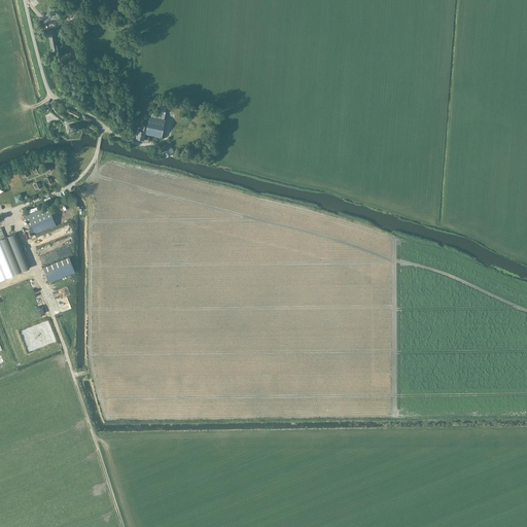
[(51,51),(58,50),(55,36),(54,30),(47,31),(51,51)]
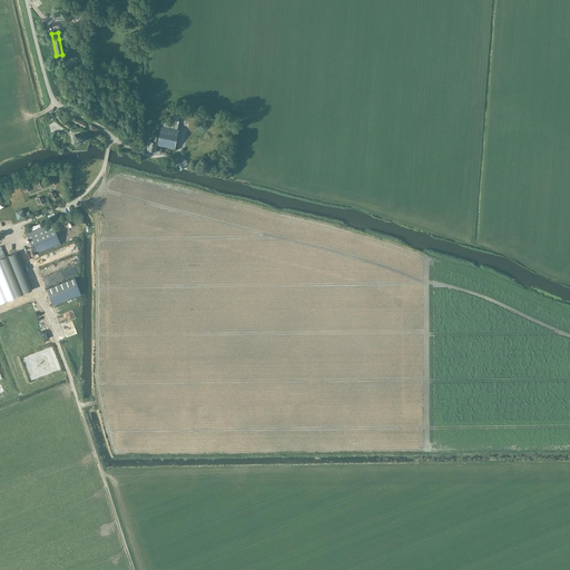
[(87,124),(75,118),(72,118),(71,120),(74,121),(72,123),(85,128),(86,127),(87,124)]
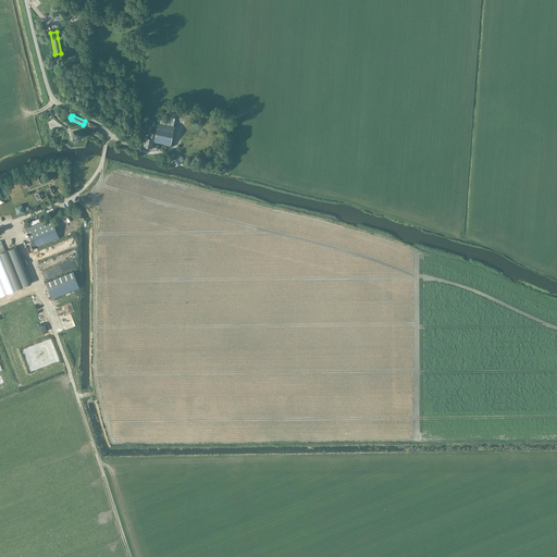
[(146,137),(145,146),(149,147),(149,149),(157,151),(158,144),(153,144),(153,141),(171,145),(175,126),(174,126),(160,123),(158,123),(156,133),(150,132),(149,137),(146,137)]
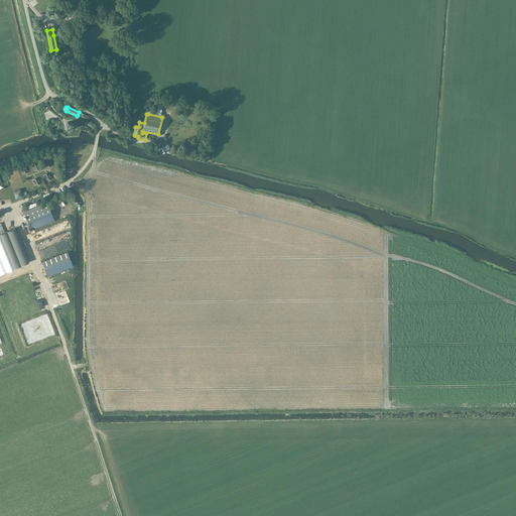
[(68,122),(66,125),(67,129),(71,131),(74,130),(75,130),(76,126),(75,123),(72,121),(68,122)]
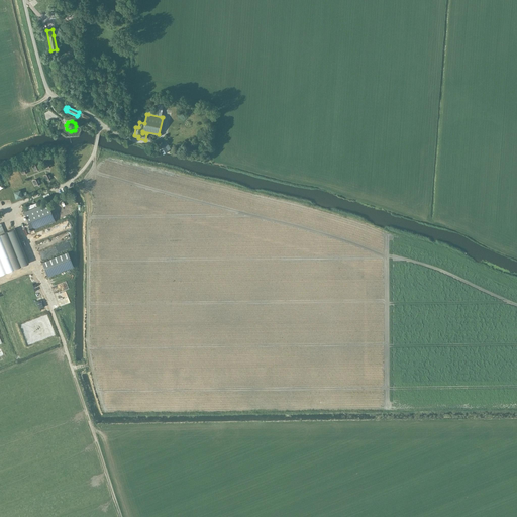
[(171,148),(166,140),(157,144),(158,146),(158,148),(153,146),(152,148),(162,151),(162,152),(164,154),(166,153),(168,151),(169,151),(168,150),(171,148)]
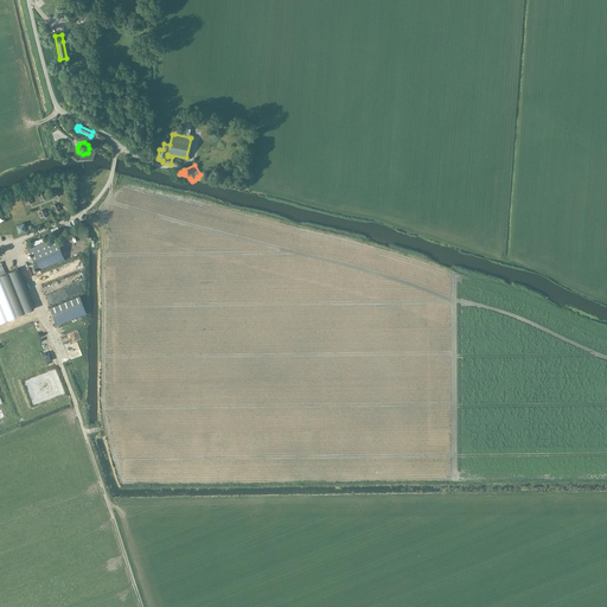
[(29,249),(37,272),(65,260),(56,237),(29,249)]
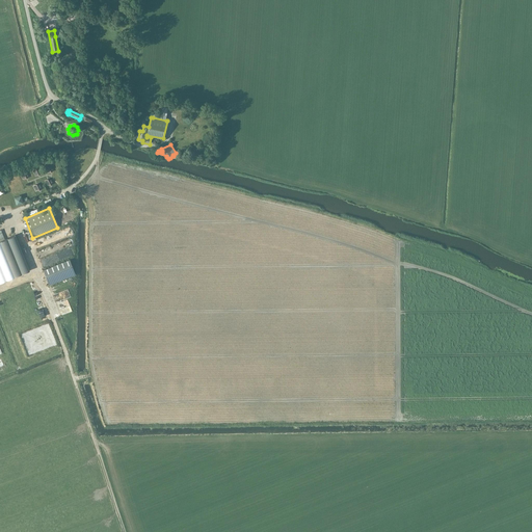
[(15,236),(5,239),(1,230),(0,230),(0,282),(29,270),(15,236)]
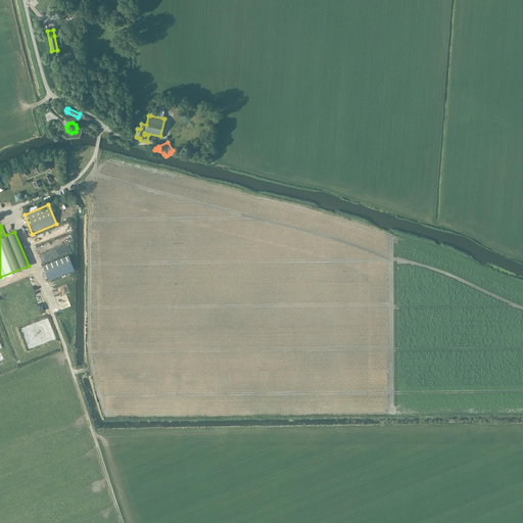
[(67,226),(31,235),(33,242),(68,233),(67,226)]
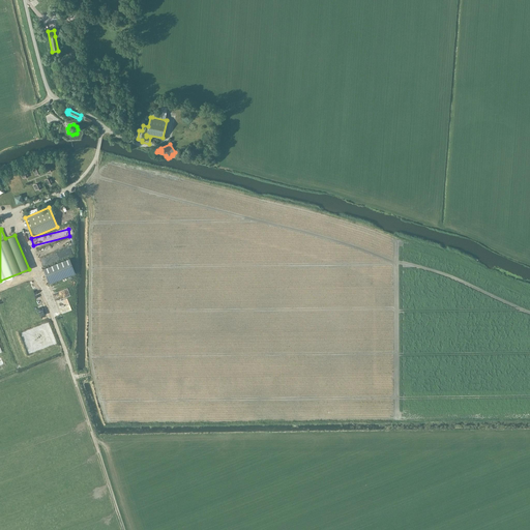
[(54,243),(55,249),(67,246),(66,240),(54,243)]
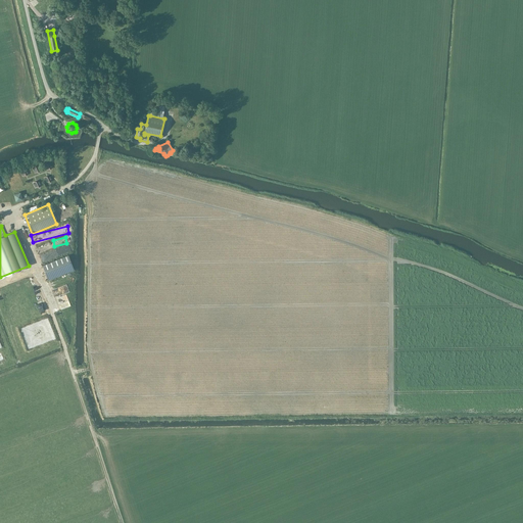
[(38,262),(69,251),(67,244),(36,254),(38,262)]
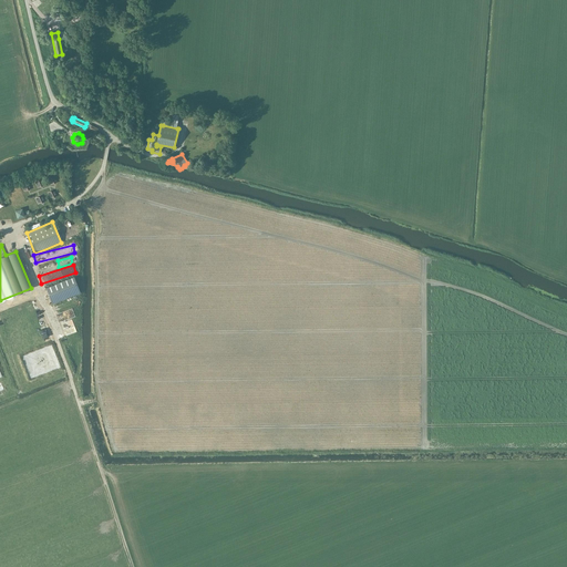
[(53,305),(80,294),(74,277),(47,288),(53,305)]
